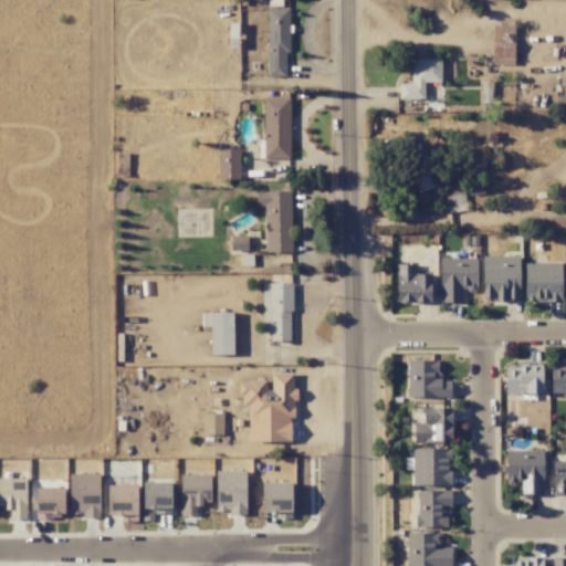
[(289,76),(287,8),(266,9),(268,76),(289,76)]
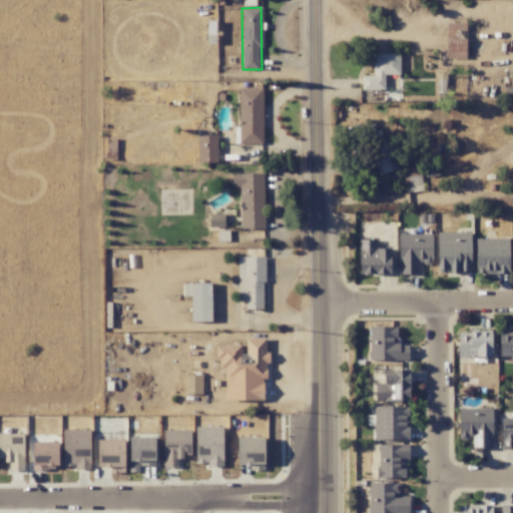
[(446,58),(466,58),(467,23),(446,22),(446,58)]
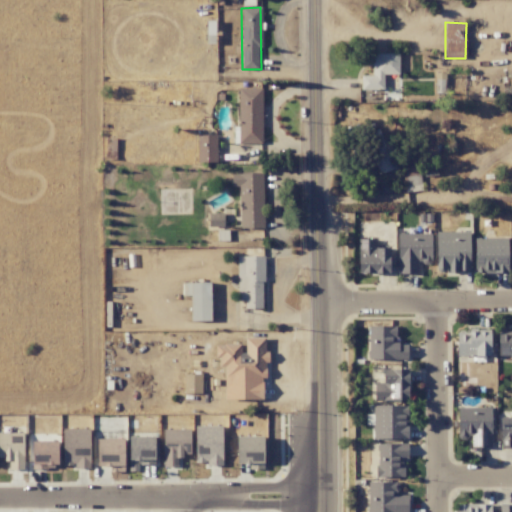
[(398,53),(373,54),(373,75),(360,76),(361,90),(383,90),(383,75),(399,74),(398,53)]
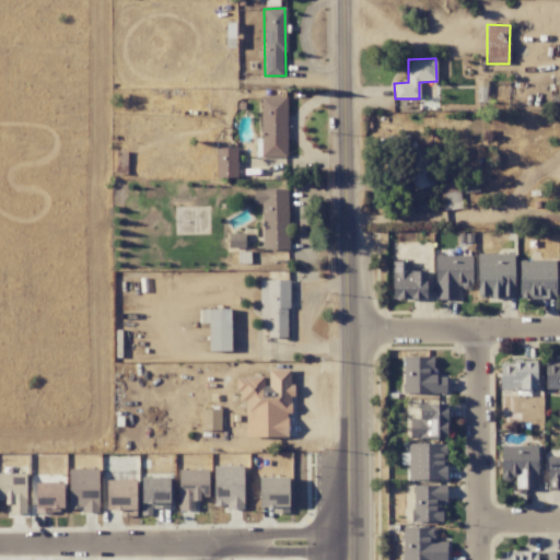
[(286,158),(287,96),(261,96),(260,156),(286,158)]
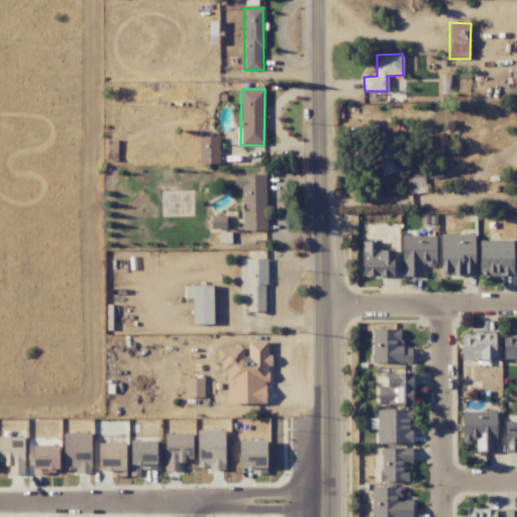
[(218,136),(199,137),(200,165),(219,164),(218,136)]
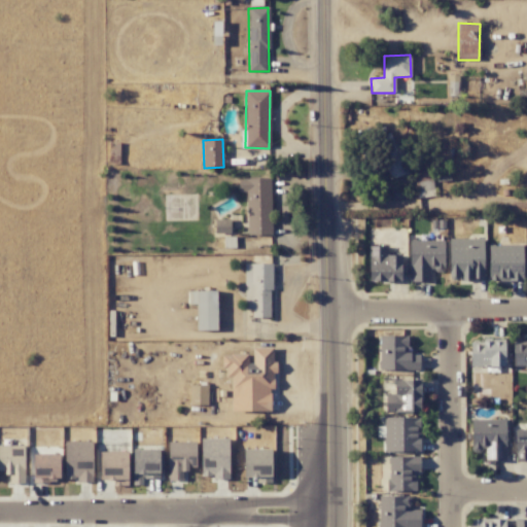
[(417,191),(431,190),(430,171),(416,172),(417,191)]
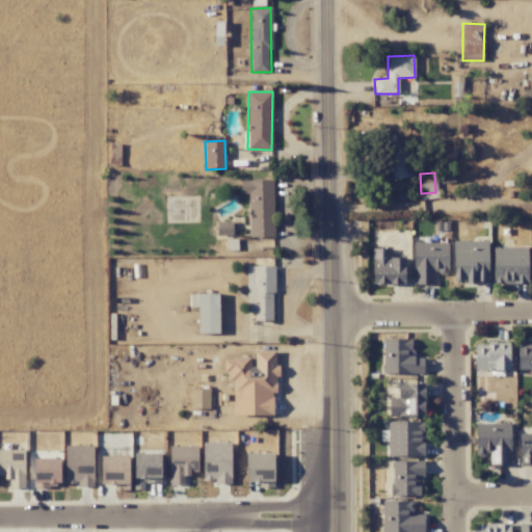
[(249,237),(274,237),(272,180),(240,181),(241,194),(247,194),(249,237)]
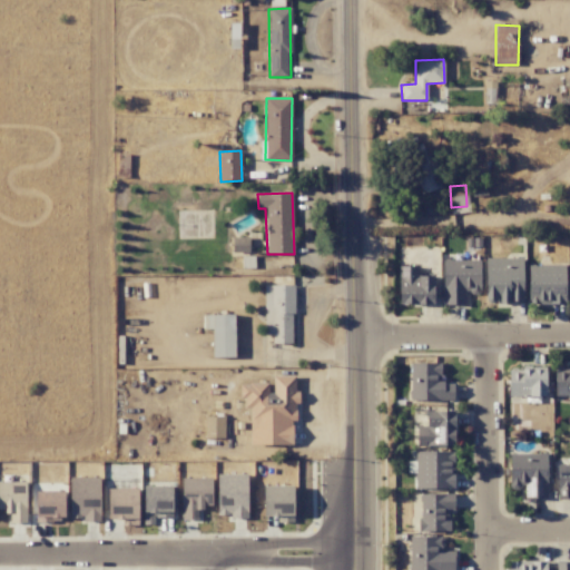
[(293,343),(293,285),(272,285),(272,307),(265,307),(265,326),(272,326),(273,343),(293,343)]
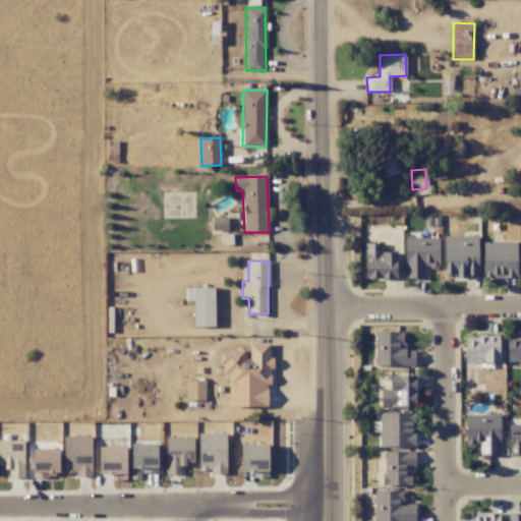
[(214,287),(193,288),(194,327),(215,327),(214,287)]
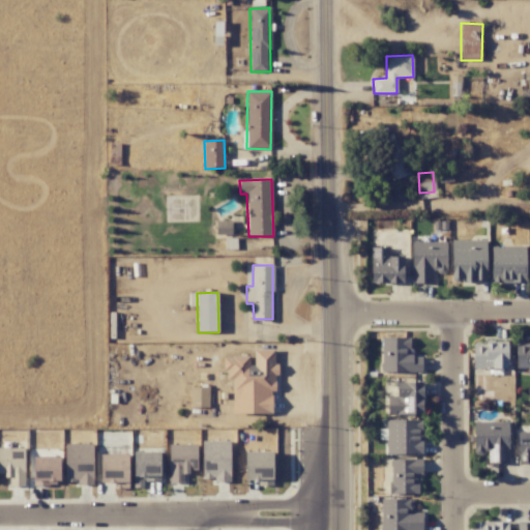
[(232,414),(272,414),(271,390),(275,390),(275,350),(254,350),(254,365),(249,365),(249,356),(225,356),(225,380),(232,380),(232,414)]
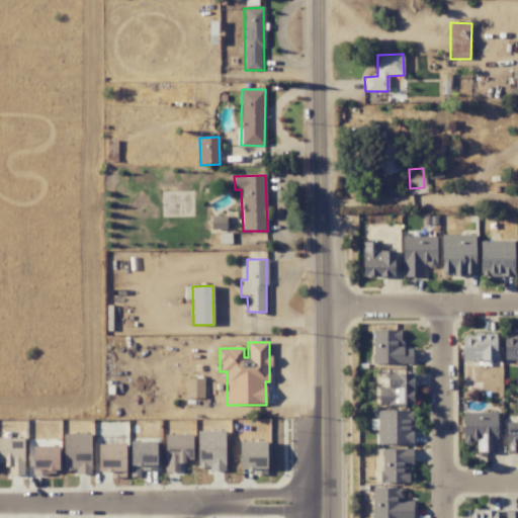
[(203,398),(203,378),(188,378),(188,395),(196,395),(196,398),(203,398)]
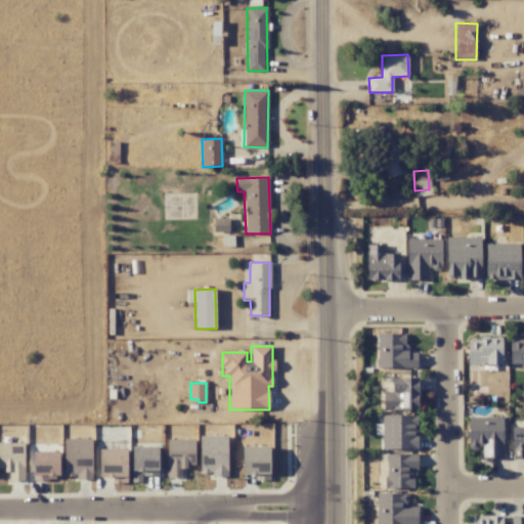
[(523,428),(513,429),(513,457),(523,456),(523,428)]
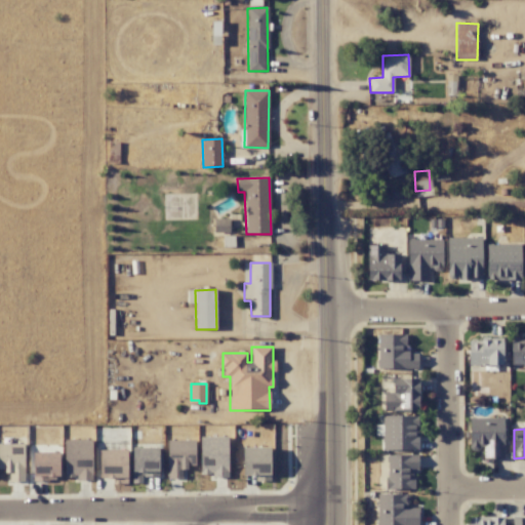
[(387,490),(414,489),(413,470),(418,470),(417,454),(386,455),(387,490)]
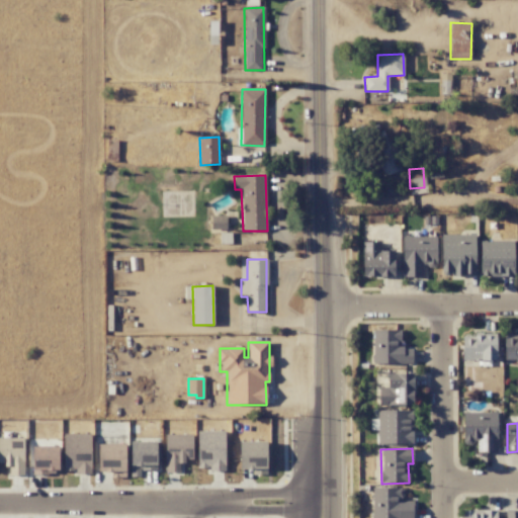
[(372,517),(412,517),(413,501),(402,501),(403,488),(373,488),(372,517)]
